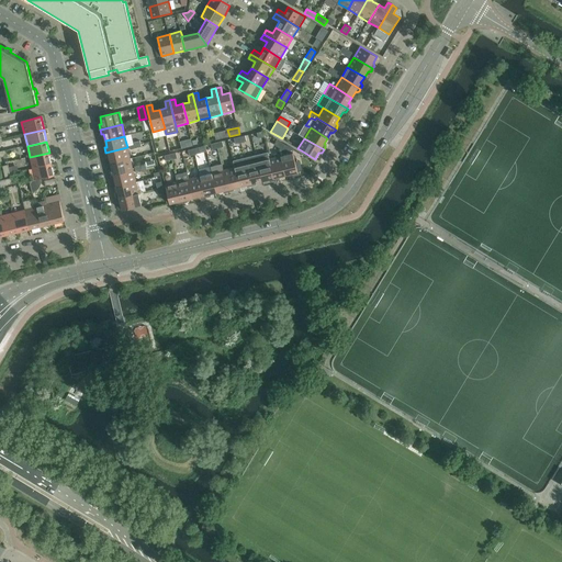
[(107,157),(109,157),(111,164),(131,158),(127,147),(105,153),(107,157)]
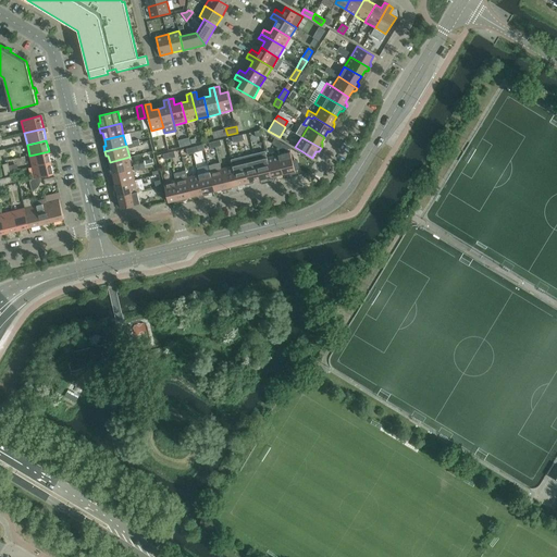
[(49,151),(29,156),(33,168),(51,163),(49,151)]
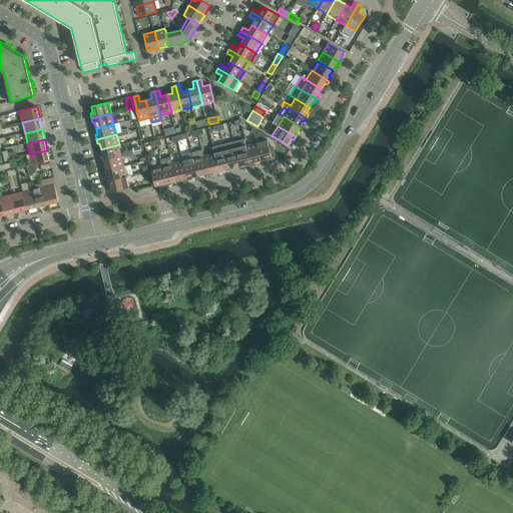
[(244,139),(233,142),(239,165),(245,163),(245,164),(247,165),(250,165),(245,145),(244,139)]
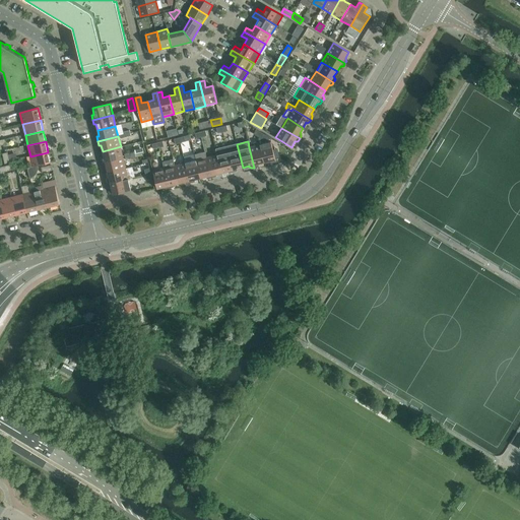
[(260,144),(264,163),(270,160),(270,161),(272,163),(276,161),(271,142),(260,144)]
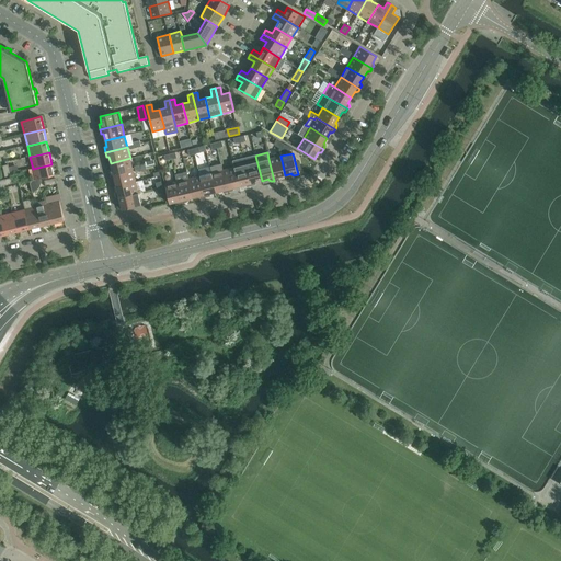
[(255,156),(244,158),(251,186),(254,185),(255,183),(255,182),(262,181),(255,156)]
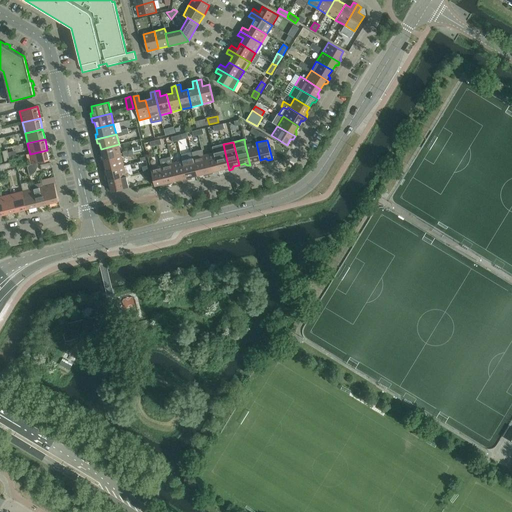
[(256,142),(245,145),(250,165),(253,164),(254,162),(254,161),(260,160),(256,142)]
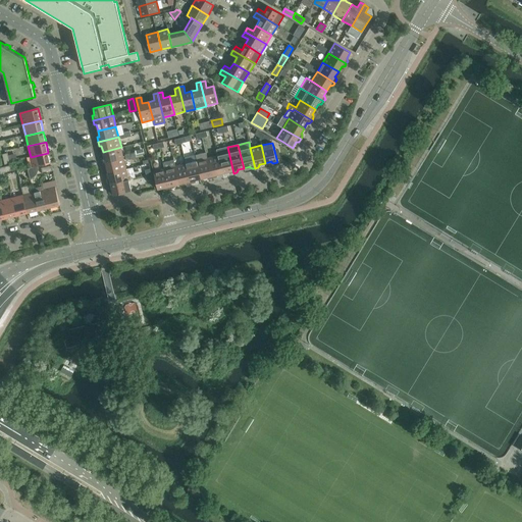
[(104,158),(102,158),(103,163),(123,158),(121,147),(103,152),(104,158)]
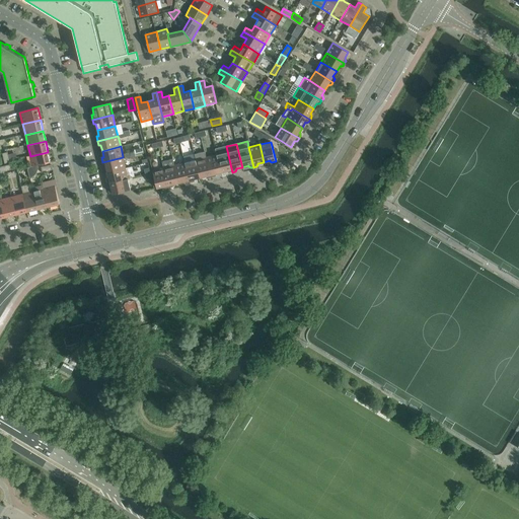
[(215,149),(217,155),(221,172),(227,171),(229,173),(232,172),(226,146),(215,149)]
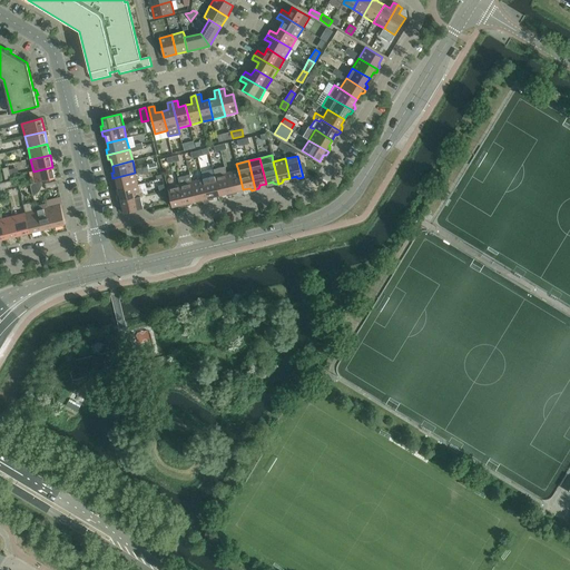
[(36,183),(56,178),(52,167),(33,172),(36,183)]
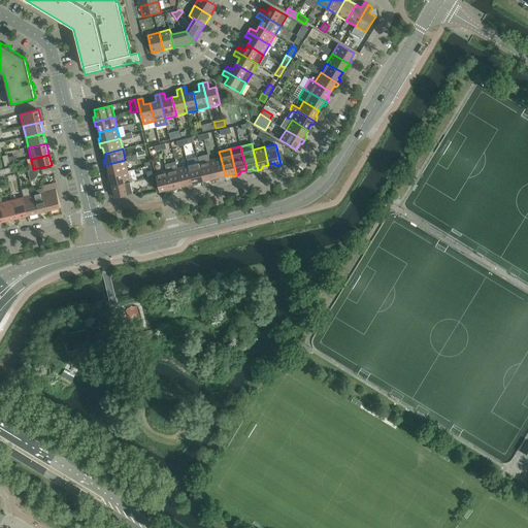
[(221,158),(209,160),(215,180),(218,179),(219,177),(225,175),(221,158)]
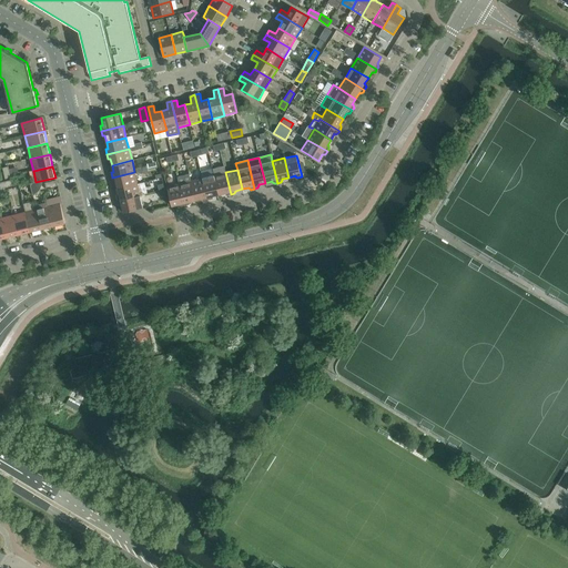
[(113,182),(117,182),(118,189),(138,183),(134,172),(112,178),(113,182)]
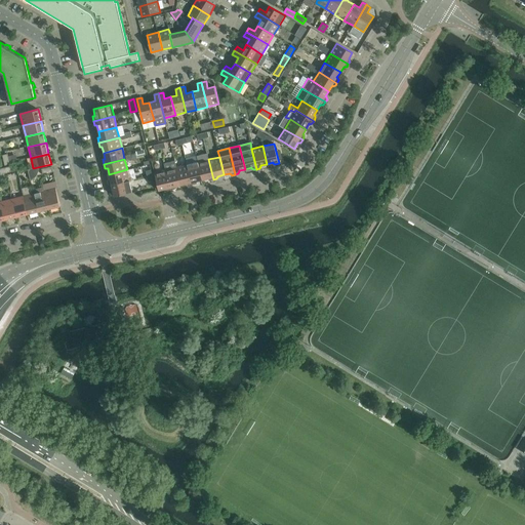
[(208,159),(198,162),(202,179),(208,178),(208,179),(210,180),(213,179),(208,159)]
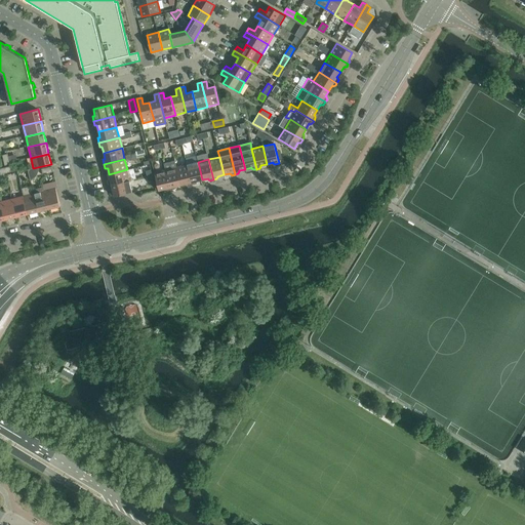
[(166,169),(170,190),(173,190),(175,188),(174,187),(180,185),(176,167),(174,161),(164,163),(166,169)]
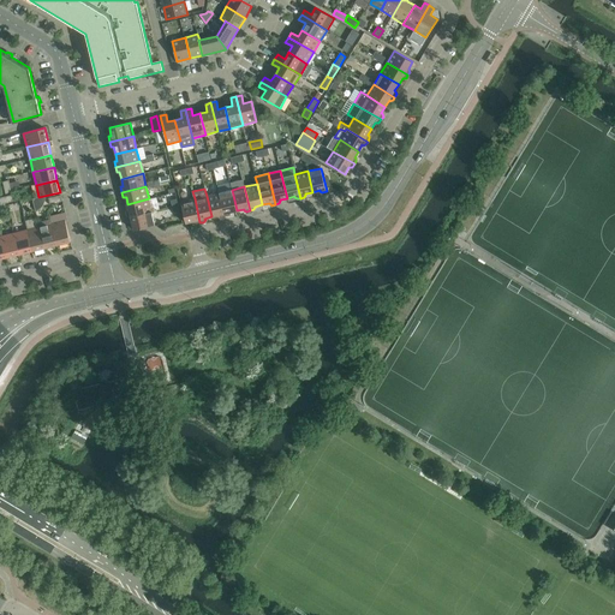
[(219,192),(225,216),(228,216),(231,213),(230,213),(237,210),(232,190),(219,192)]
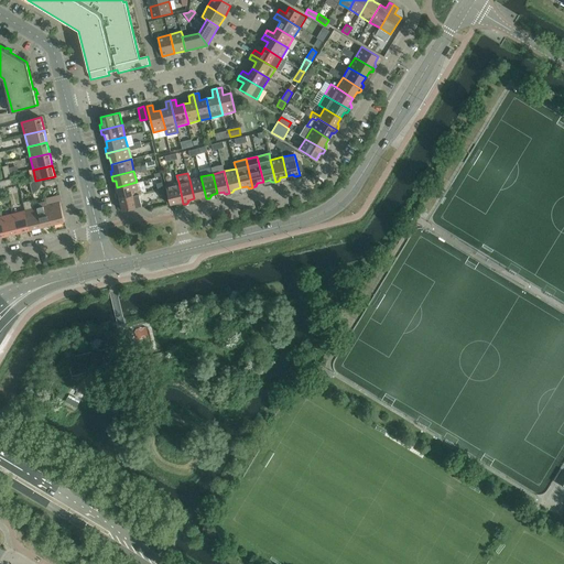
[(201,176),(190,180),(194,198),(201,197),(201,198),(203,199),(206,198),(201,176)]
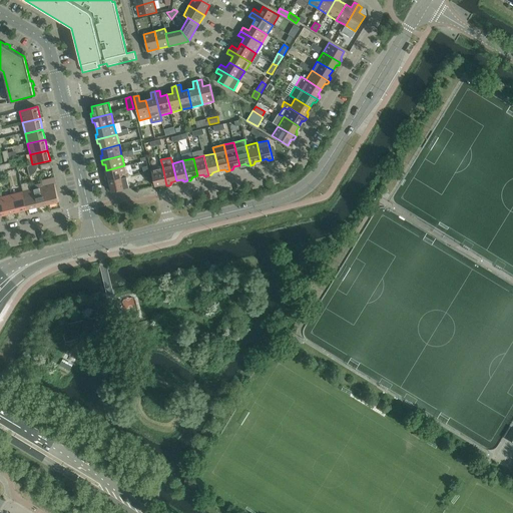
[(108,176),(105,176),(106,181),(126,176),(124,165),(106,170),(108,176)]
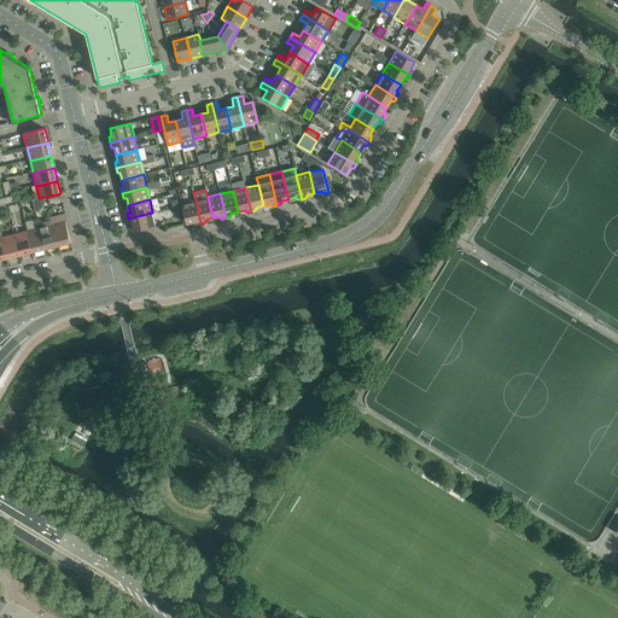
[(196,199),(182,203),(187,225),(194,222),(194,223),(198,225),(200,223),(196,199)]
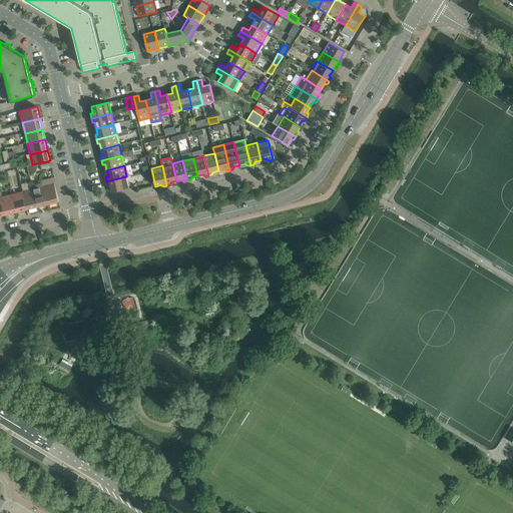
[(108,185),(110,185),(112,191),(129,187),(126,176),(106,181),(108,185)]
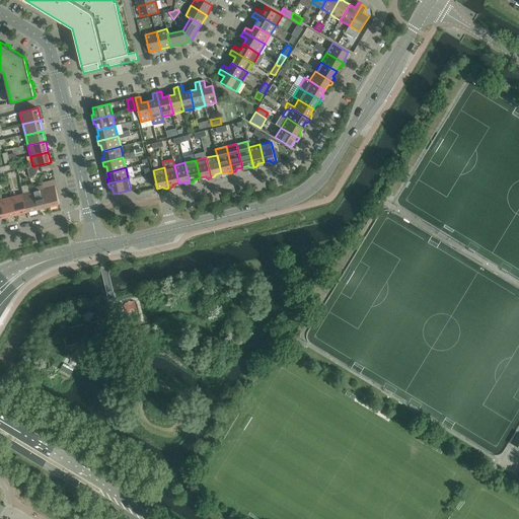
[(32,188),(33,192),(38,209),(49,207),(44,189),(43,184),(32,188)]
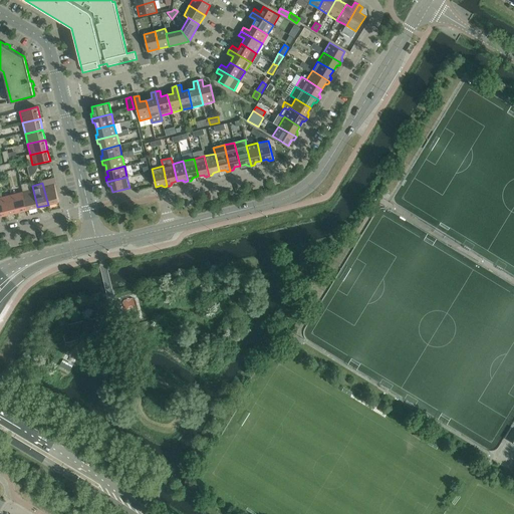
[(54,184),(43,187),(48,205),(59,202),(54,184)]
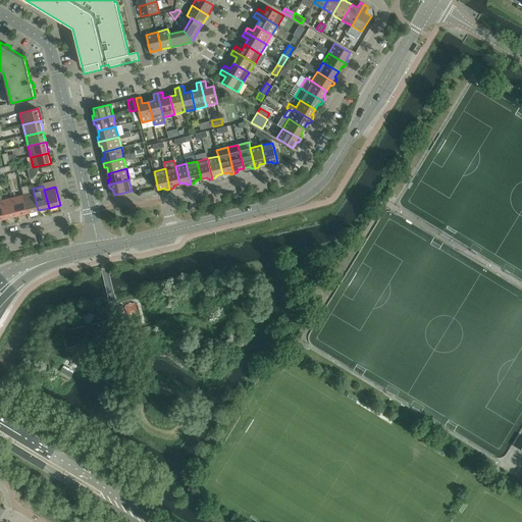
[(38,210),(34,193),(22,195),(28,213),(38,210)]
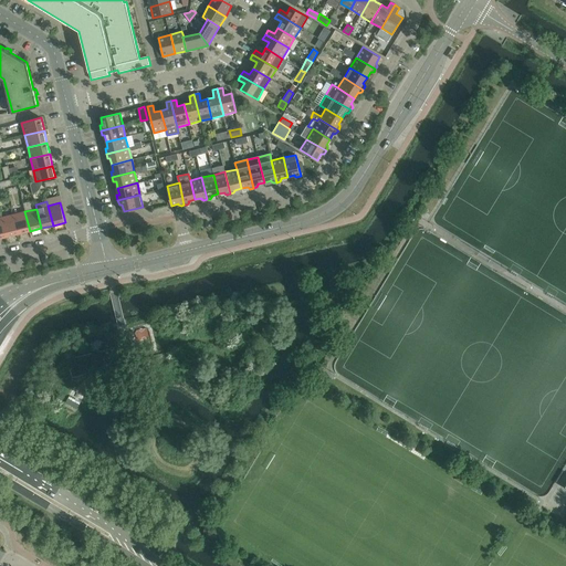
[(30,231),(24,211),(13,215),(18,233),(30,231)]
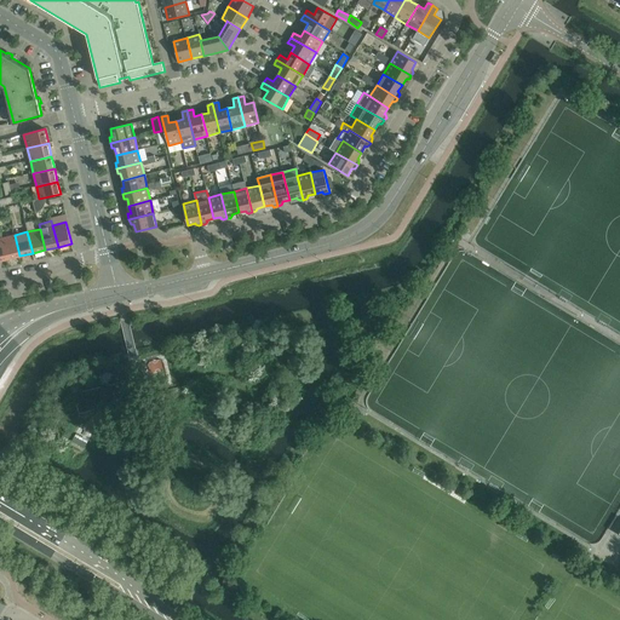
[(19,256),(15,235),(1,237),(7,259),(19,256)]
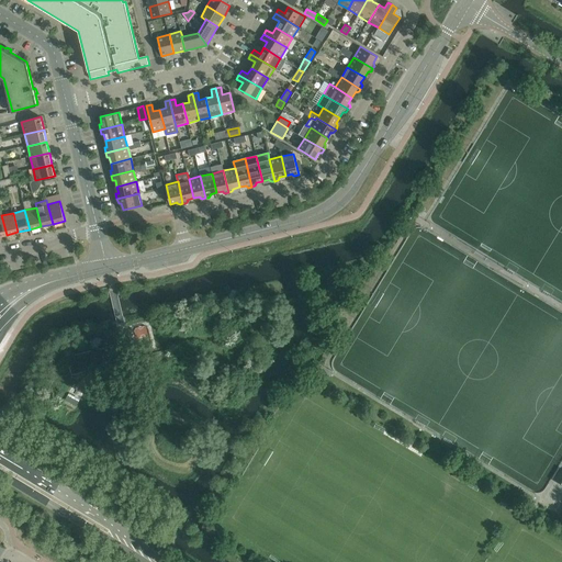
[(111,346),(67,357),(71,374),(115,364),(111,346)]
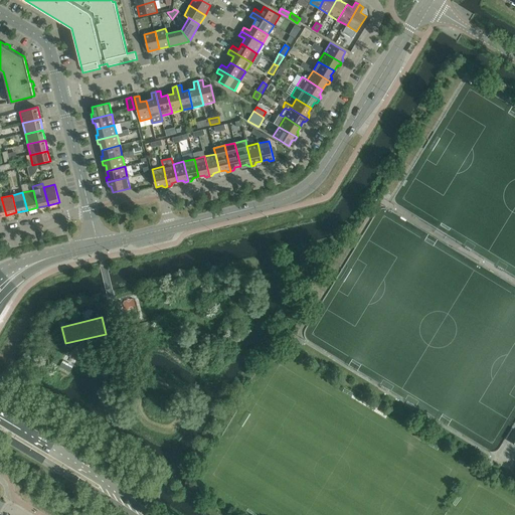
All buildings are outlined.
